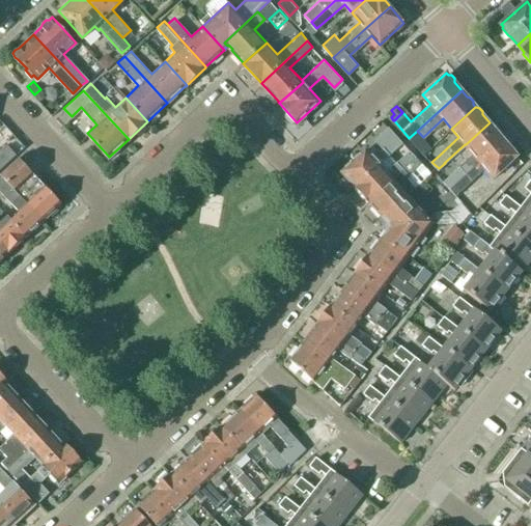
[(450,188),(503,139),(490,122),(466,144),(472,154),(452,172),(444,180),(450,188)]
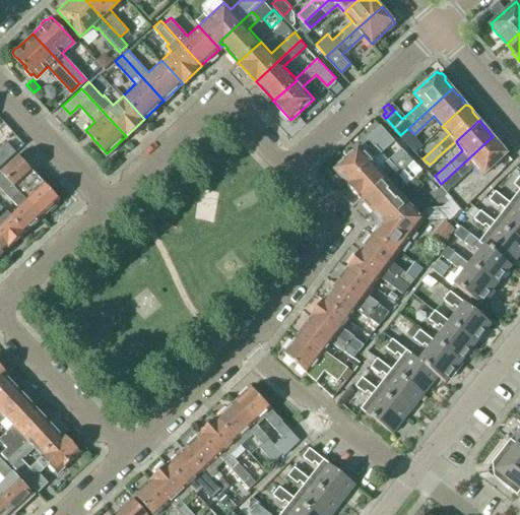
[(371,158),(371,159),(381,149),(394,138),(380,123),(367,135),(375,143),(365,152),(358,144),(334,167),(346,181),(371,158)]
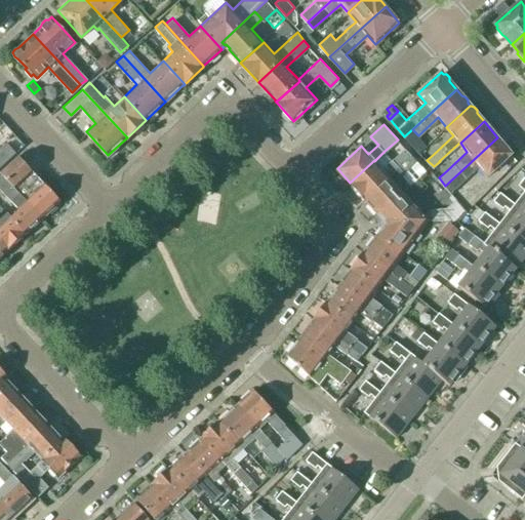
[(497,137),(445,186),(451,192),(453,190),(453,189),(479,165),(487,174),(511,153),(509,151),(509,148),(506,144),(502,144),(497,137)]
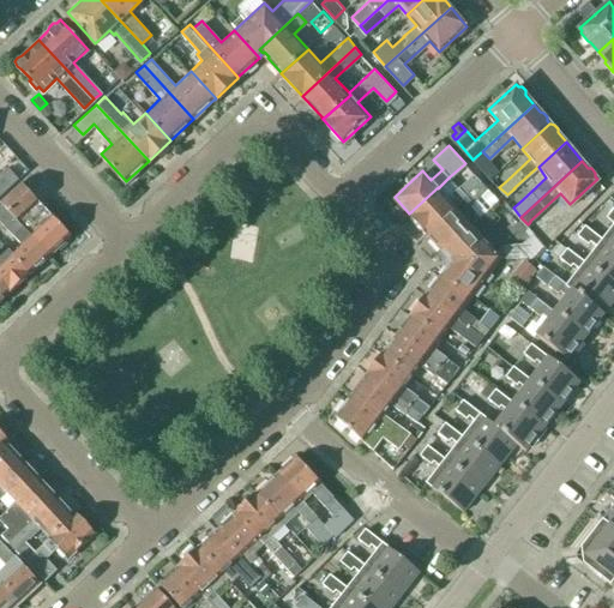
[(0,193),(18,176),(7,166),(0,172),(0,193)]
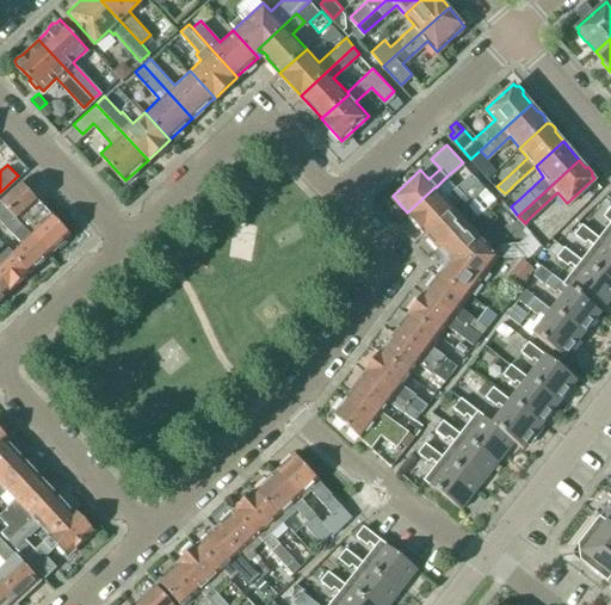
[(423,230),(479,180),(474,174),(471,177),(468,174),(456,185),(444,196),(436,187),(436,186),(407,213),(408,213),(407,214),(423,230)]
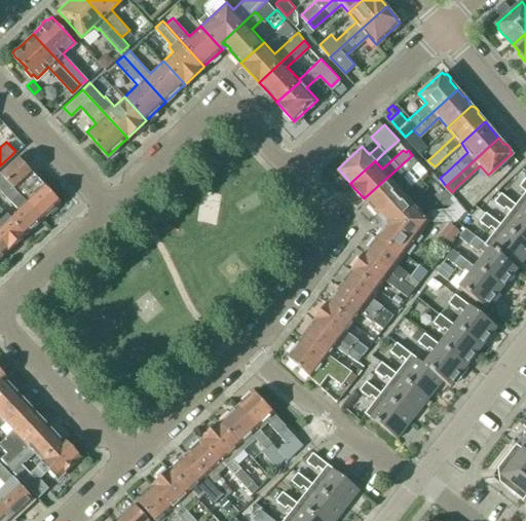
[(1,172),(42,216),(60,199),(45,185),(45,180),(41,176),(37,176),(17,155),(1,172)]
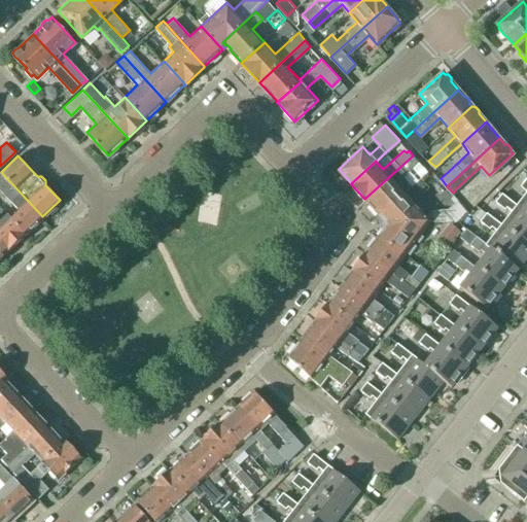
[(403,193),(405,192),(395,182),(406,173),(419,162),(413,155),(364,199),(364,200),(365,199),(377,211),(378,211),(380,212),(402,192),(403,193)]
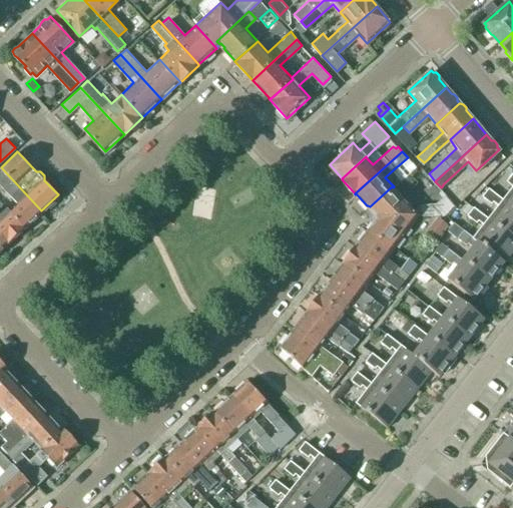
[(25,226),(41,210),(1,167),(0,167),(0,182),(19,202),(10,210),(24,226),(25,226)]
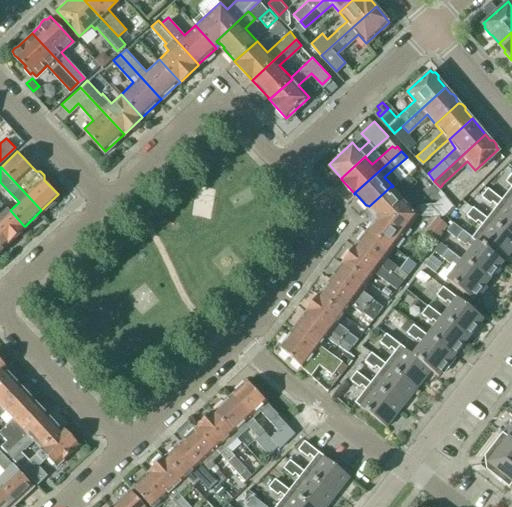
[(501,198),(511,206),(511,170),(506,179),(511,184),(502,197),(501,198)]
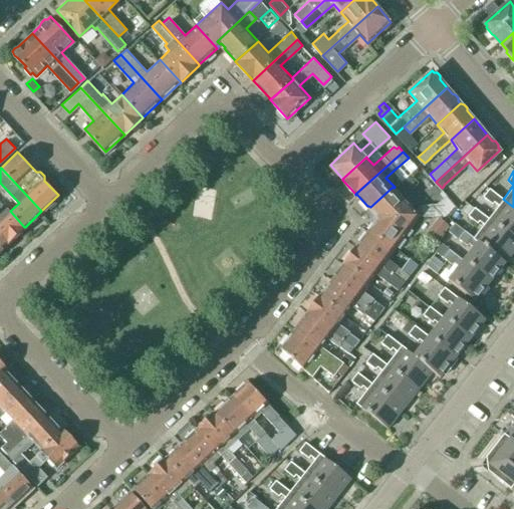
[(415,209),(395,187),(394,188),(393,187),(370,207),(368,206),(367,206),(374,213),(373,217),(419,215),(419,213),(415,209)]
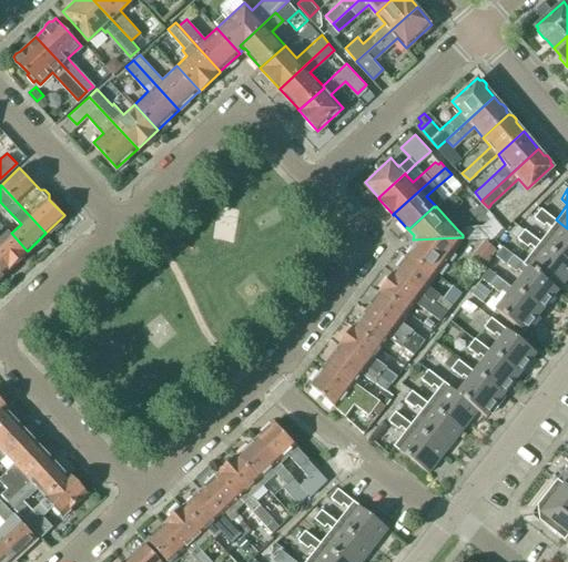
[(567,228),(556,220),(557,218),(540,206),(534,215),(544,224),(546,221),(551,225),(540,239),(539,241),(567,262),(567,228)]
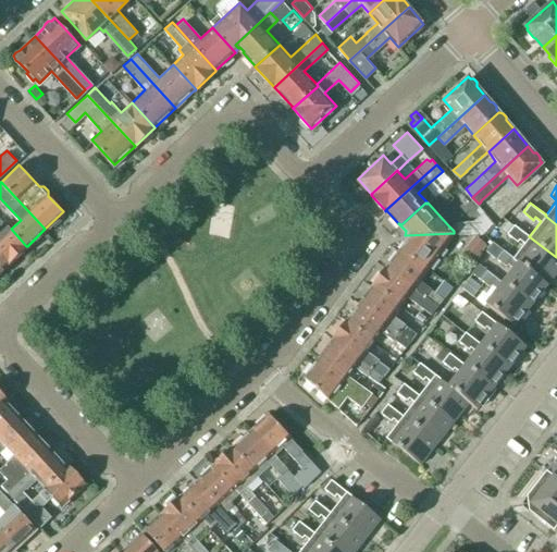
[(492,218),(495,222),(504,213),(497,207),(490,216),(492,218)]
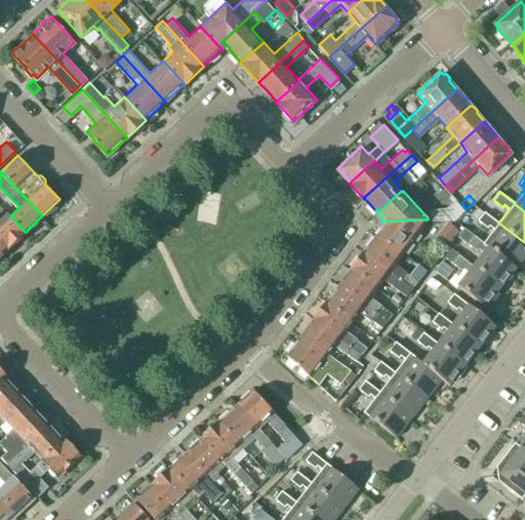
[(433,207),(433,220),(447,220),(453,220),(465,208),(467,210),(467,209),(463,205),(461,203),(460,204),(455,198),(446,206),(433,207)]
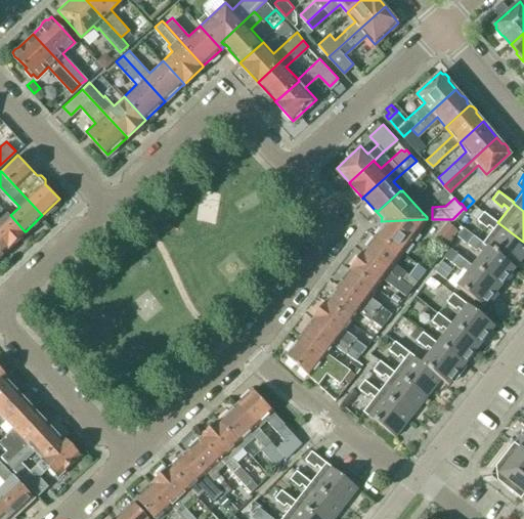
[(523,242),(497,222),(498,221),(484,210),(478,205),(471,213),(477,218),(487,226),(489,223),(493,227),(483,241),(515,266),(523,253),(523,242)]
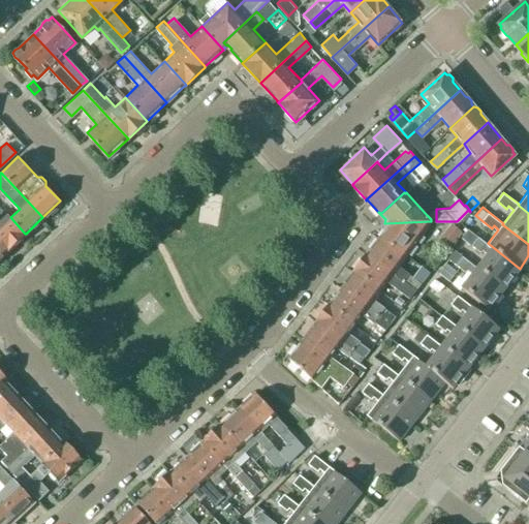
[(10,217),(7,214),(0,220),(0,239),(9,249),(26,234),(25,234),(10,217)]
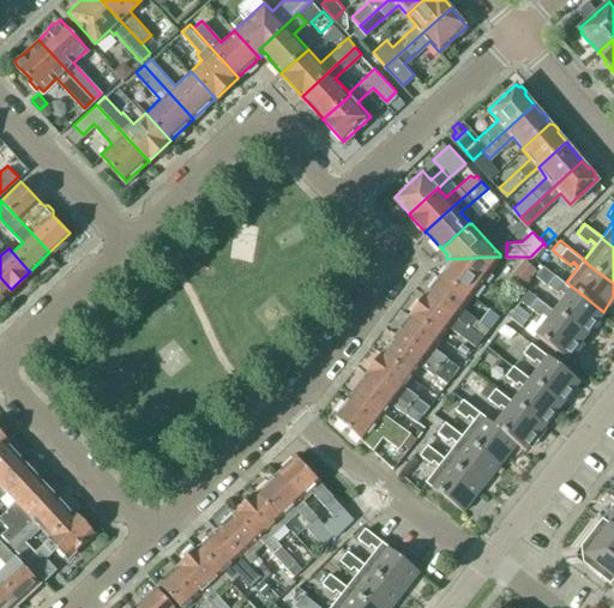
[(440,274),(470,298),(500,257),(446,259),(446,266),(440,274)]
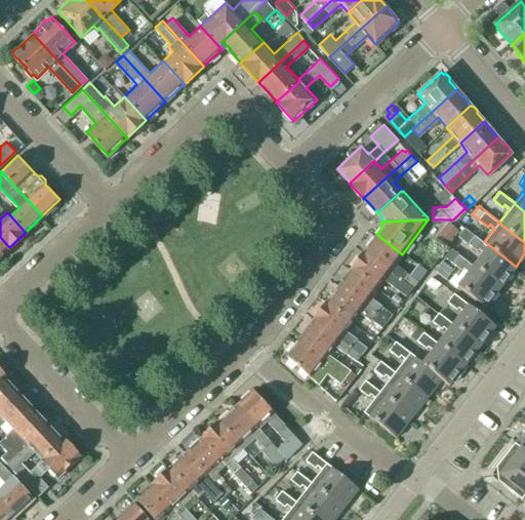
[(446,245),(458,229),(447,220),(435,236),(446,245)]
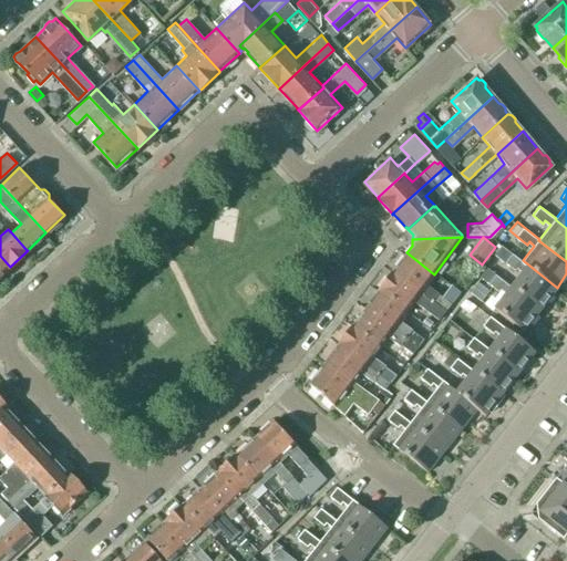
[(523,260),(513,251),(502,243),(495,252),(516,269),(517,267),(523,271),(512,286),(540,308),(557,288),(523,260)]
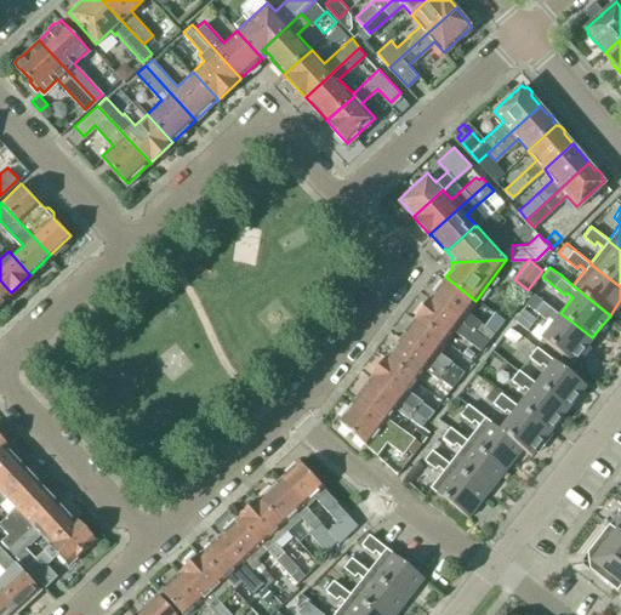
[(468,311),(476,301),(445,277),(431,296),(489,339),(495,331),(485,323),(480,320),(468,311)]
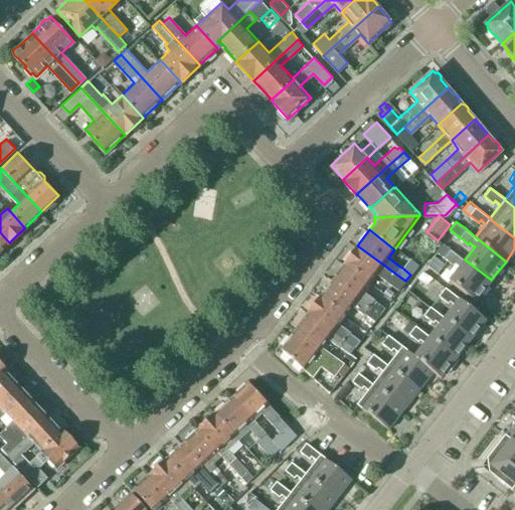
[(8,243),(9,242),(0,232),(0,249),(8,243)]
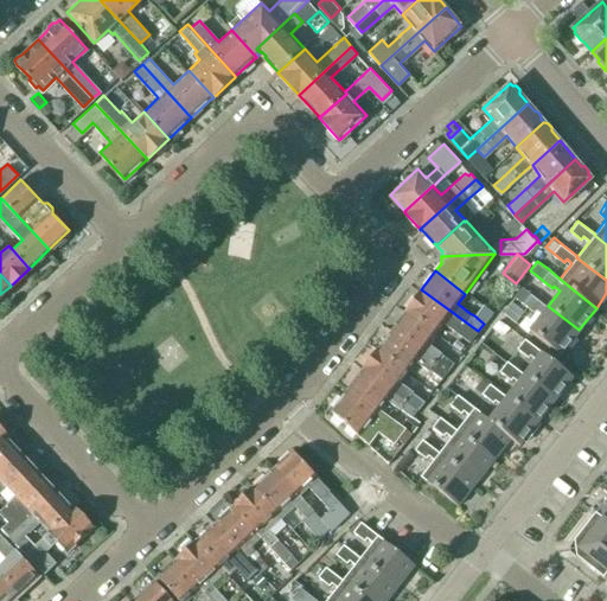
[(548,306),(531,292),(530,293),(523,287),(516,296),(523,302),(535,311),(536,308),(542,313),(529,328),(561,353),(579,330),(548,306)]
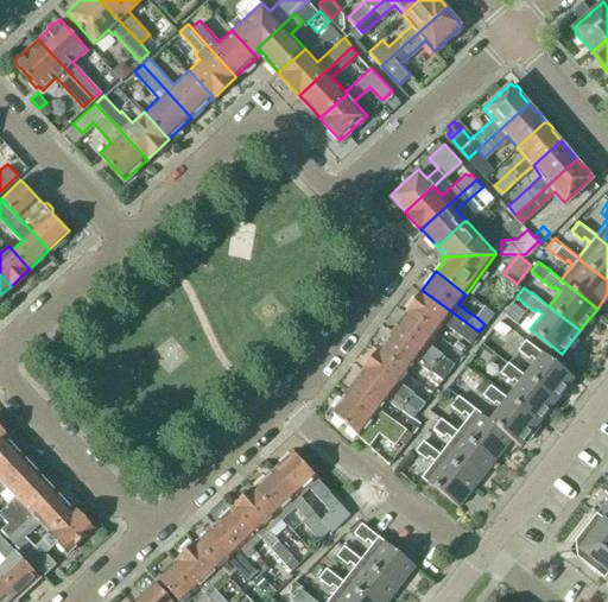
[(479,331),(422,290),(420,290),(407,309),(437,333),(445,321),(472,341),(479,331)]
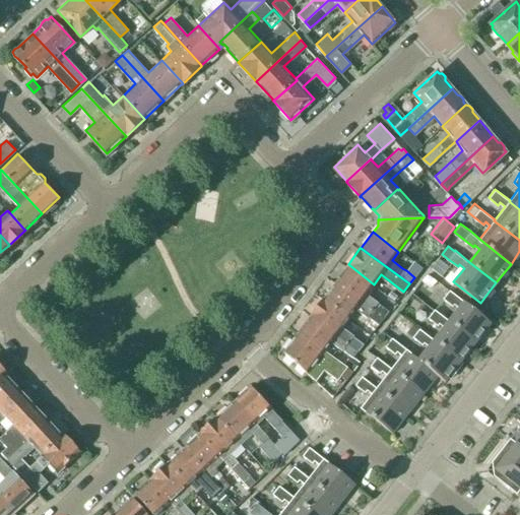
[(414,260),(406,270),(414,277),(424,267),(414,260)]
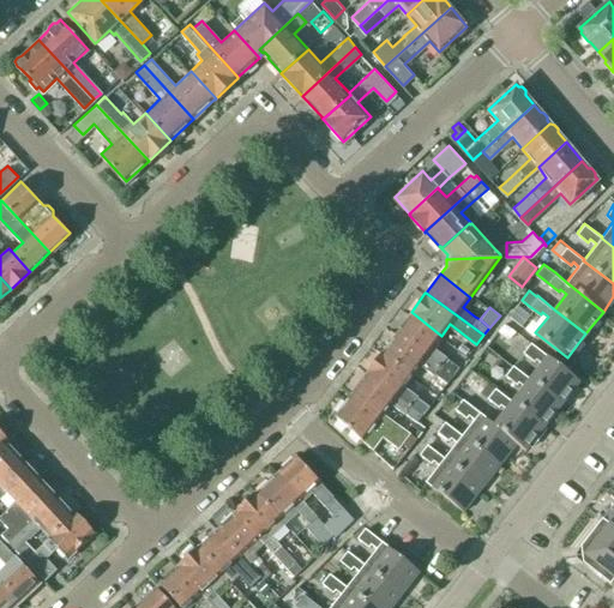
[(433,345),(441,336),(411,312),(410,313),(397,332),(452,374),(458,365),(446,355),(433,345)]
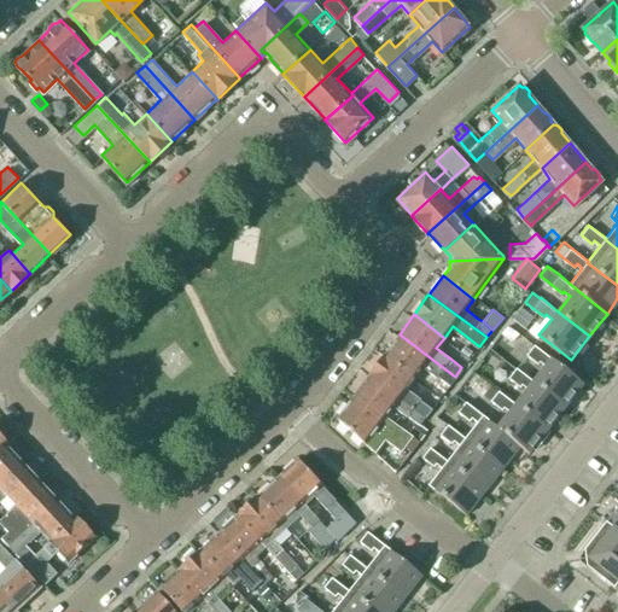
[(449,384),(455,377),(400,334),(385,354),(415,377),(424,366),(436,376),(437,374),(449,384)]
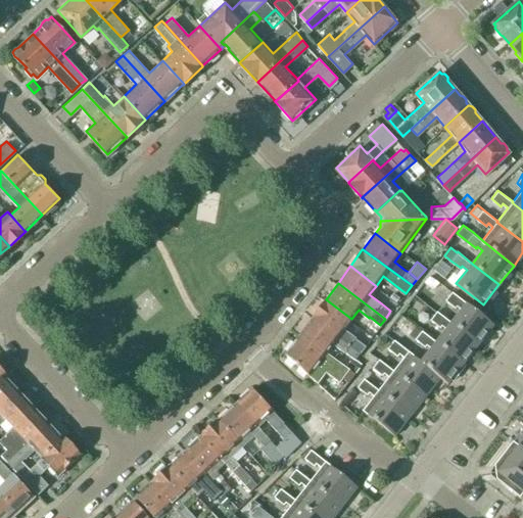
[(452,321),(478,342),(493,323),(452,290),(445,299),(455,307),(457,304),(462,309),(452,321)]
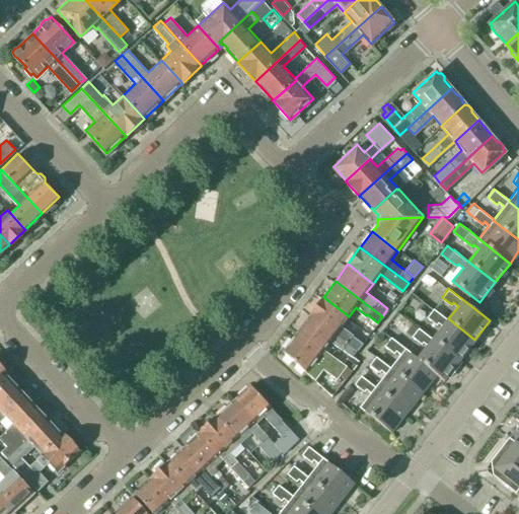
[(342,325),(349,316),(323,297),(322,297),(310,313),(357,349),(362,342),(352,334),(353,334),(342,325)]
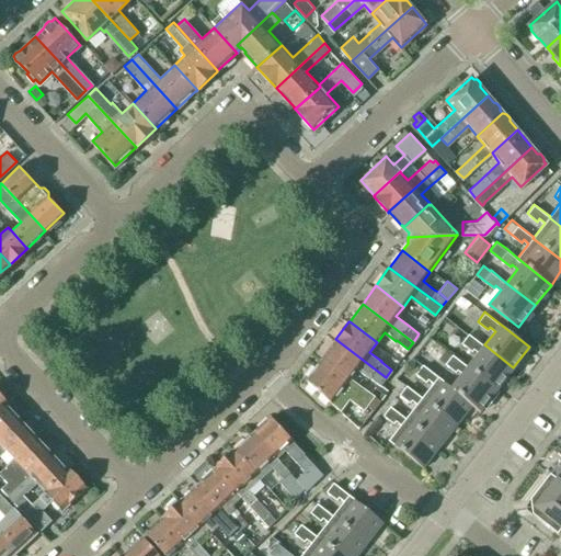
[(513,367),(484,344),(469,332),(461,342),(472,350),(473,348),(479,352),(468,365),(496,388),(513,367)]
